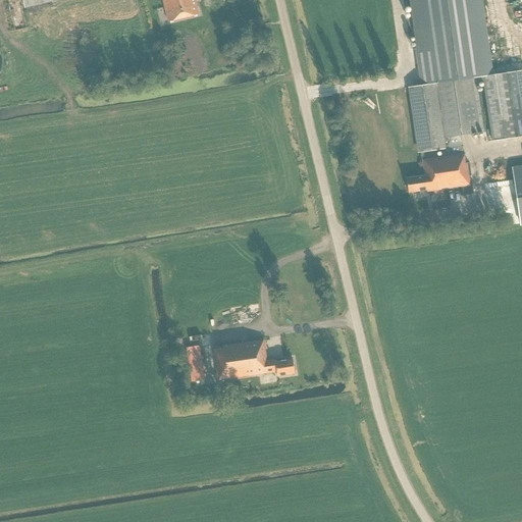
[(162,0),(168,22),(200,14),(196,0),(162,0)]
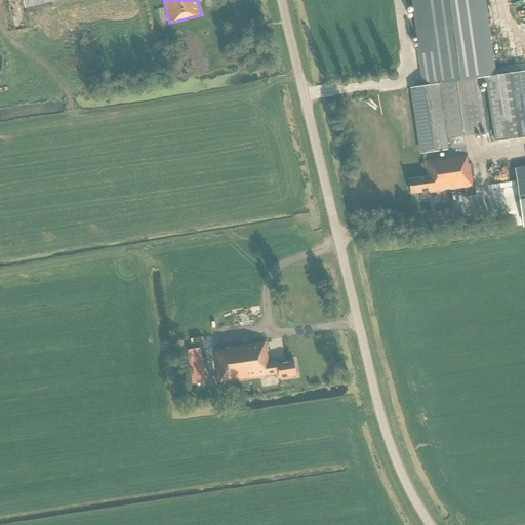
[(524,72),(491,77),(485,23),(418,31),(425,86),(414,87),(425,161),(426,161),(428,176),(409,179),(411,194),(430,191),(430,193),(434,192),(434,196),(445,195),(445,191),(465,188),(466,196),(476,194),(475,185),(473,185),(470,164),(468,165),(463,135),(485,133),(478,79),(484,78),(494,143),(524,137),(524,72)]
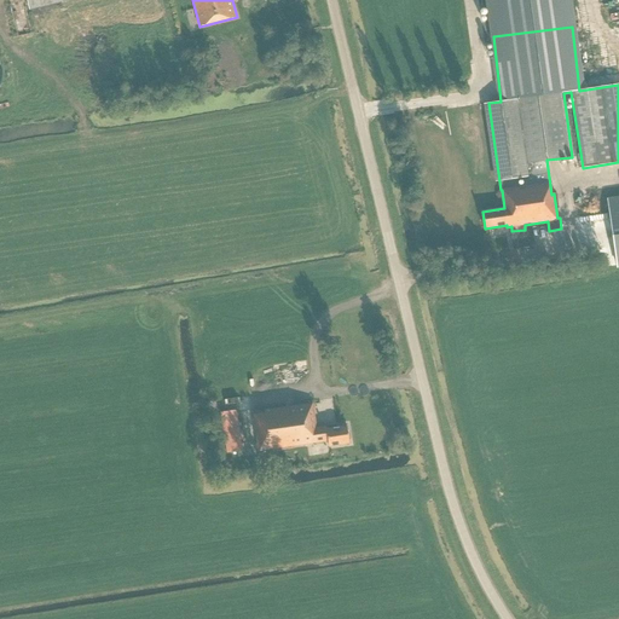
[(618,203),(608,206),(618,266),(618,203)]
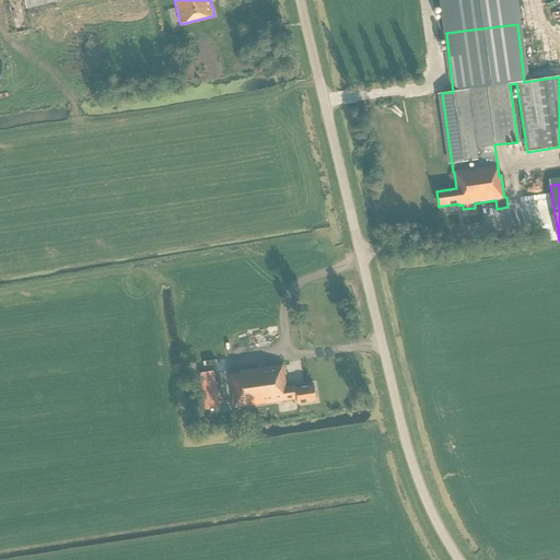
[(541,231),(555,229),(555,224),(551,205),(538,207),(541,226),(541,231)]
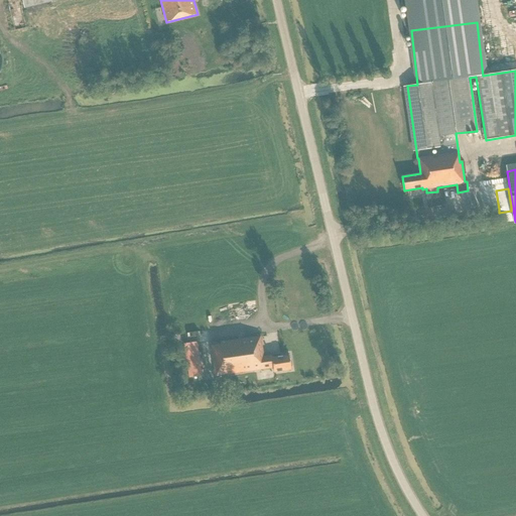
[(264,359),(261,336),(221,342),(221,344),(212,345),(216,375),(273,367),(274,372),(291,369),(289,355),(264,359)]
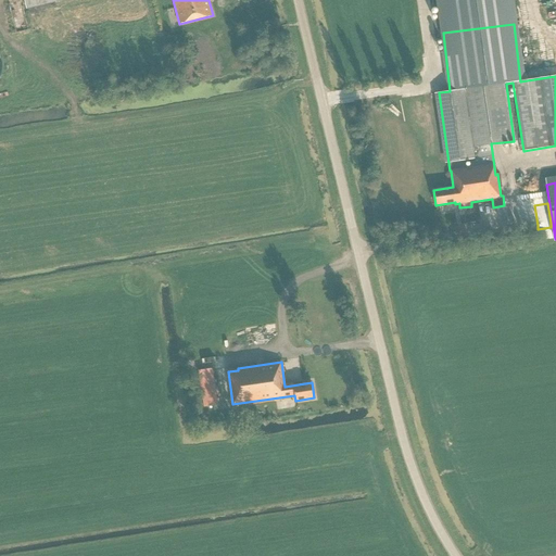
[(203,407),(217,405),(212,367),(198,369),(203,407)]
